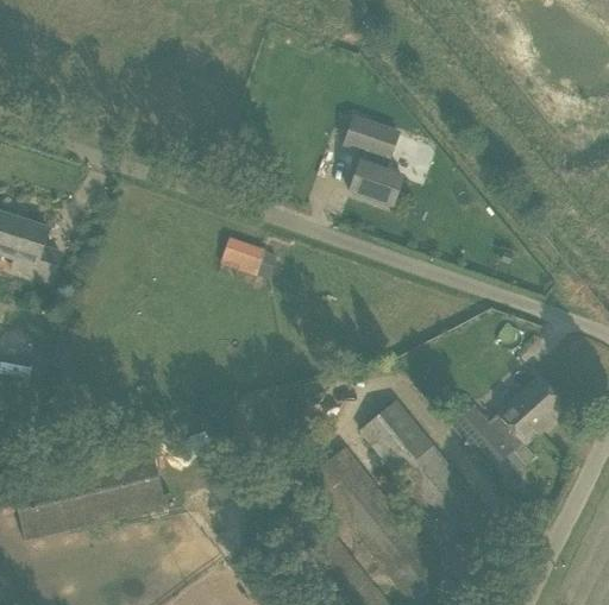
[(353,117),(344,143),(363,150),(349,190),(391,206),(402,176),(382,169),(387,158),(389,158),(397,132),(353,117)]
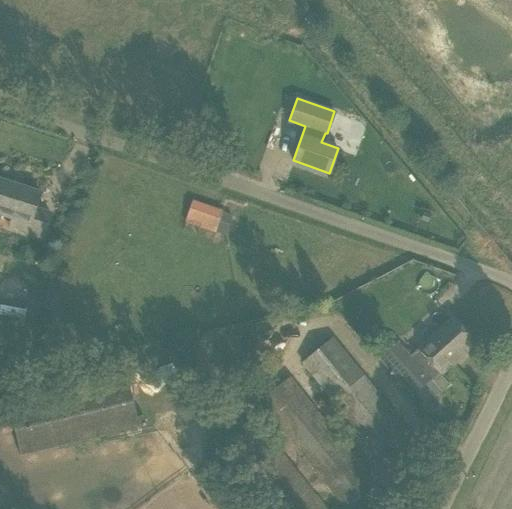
[(166,136),(180,141),(183,131),(169,126),(166,136)]
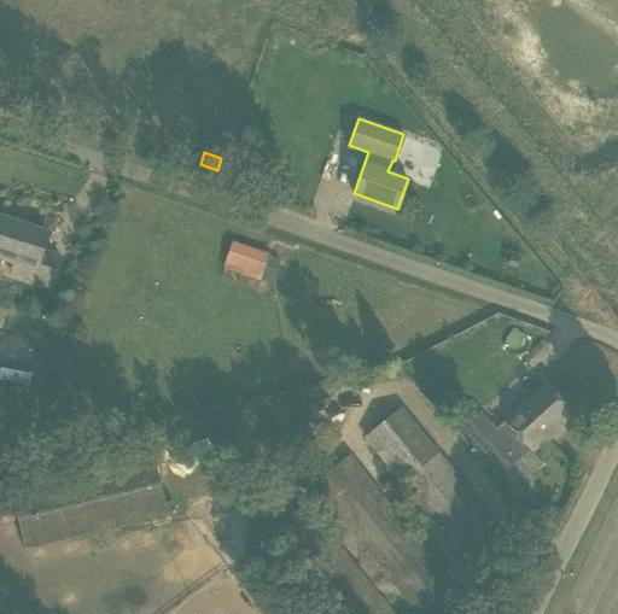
[(7,274),(50,287),(60,255),(42,249),(48,231),(0,215),(0,258),(12,263),(7,274)]
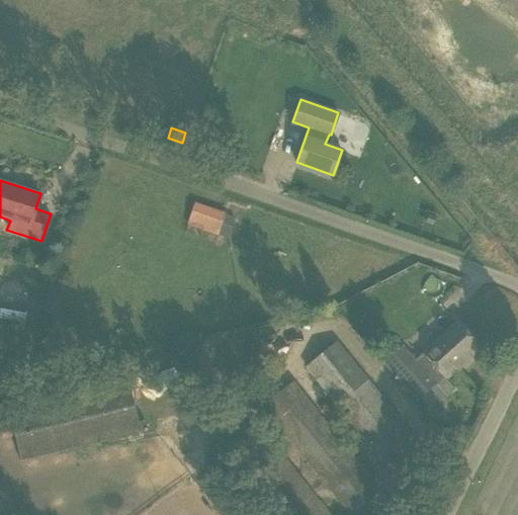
[(218,234),(218,233),(227,236),(234,217),(225,213),(225,212),(194,202),(187,224),(218,234)]
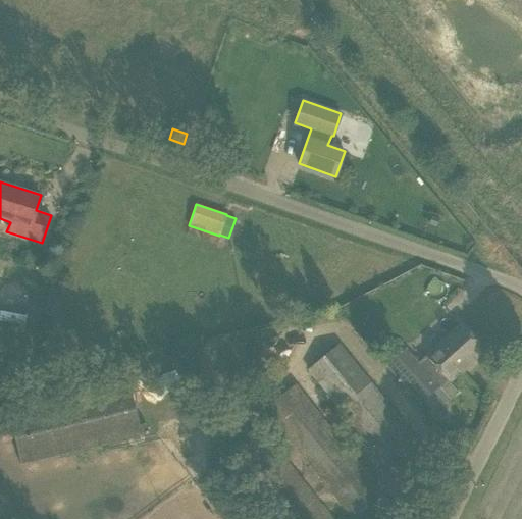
[(484,349),(460,322),(424,354),(425,354),(417,361),(406,348),(386,364),(420,401),(446,377),(450,381),(484,349)]
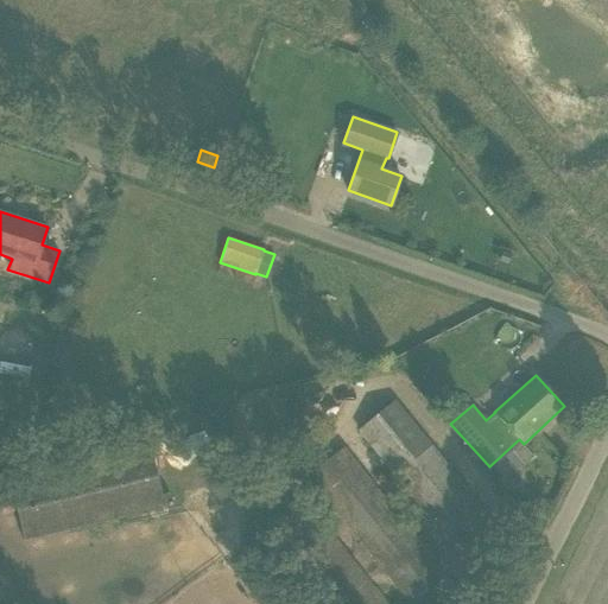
[(464,559),(500,531),(397,401),(361,428),(464,559)]
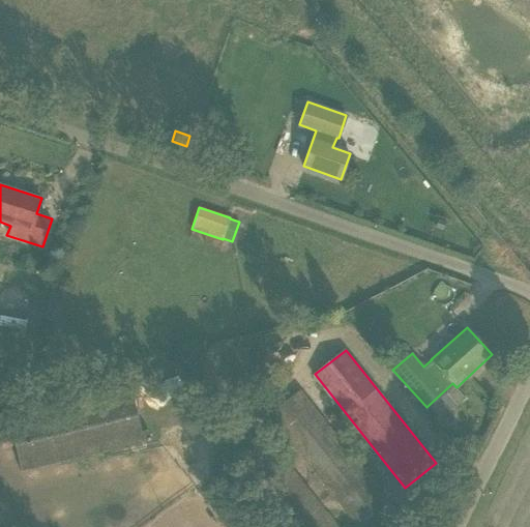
[(21,469),(150,438),(148,428),(142,430),(131,388),(8,418),(21,469)]
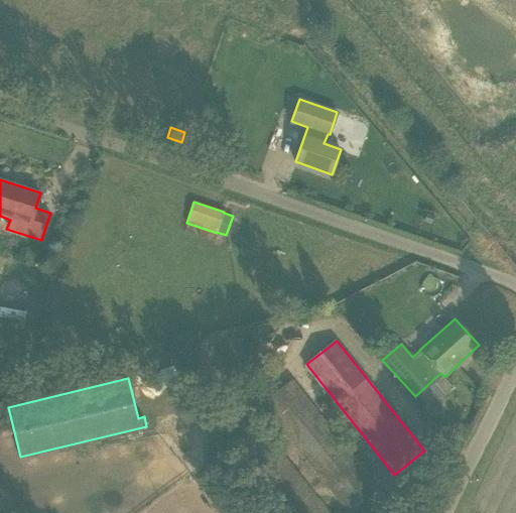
[(378,487),(293,380),(263,403),(349,511),(378,487)]
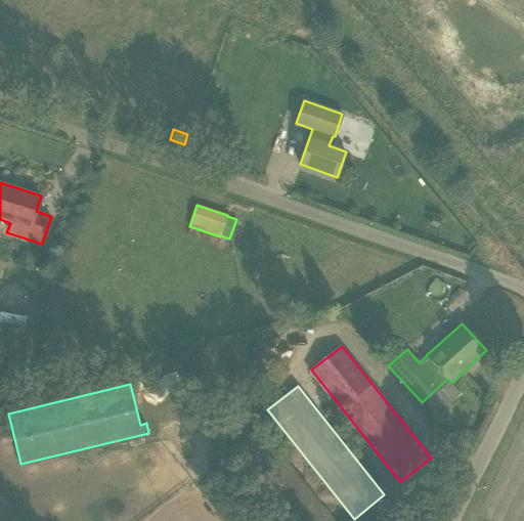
[(335,520),(259,425),(229,449),(286,520),(335,520)]
